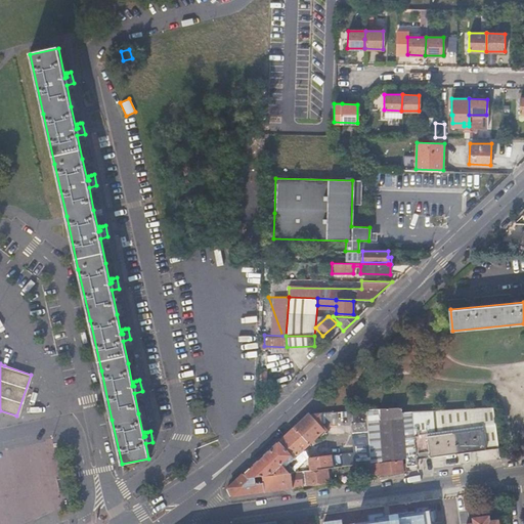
[(277,394),(281,390),(287,386),(270,387),(277,394)]
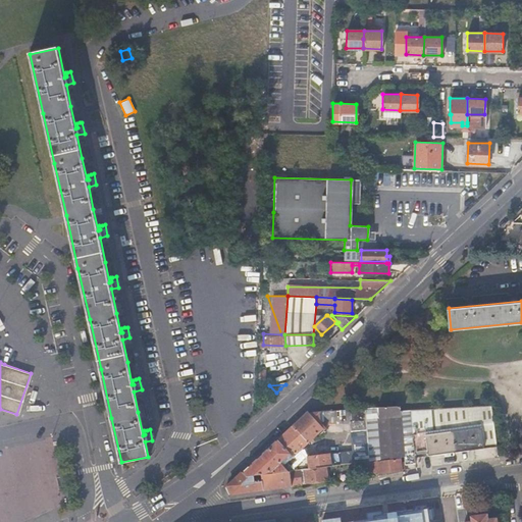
[(39,411),(53,408),(51,398),(37,402),(39,411)]
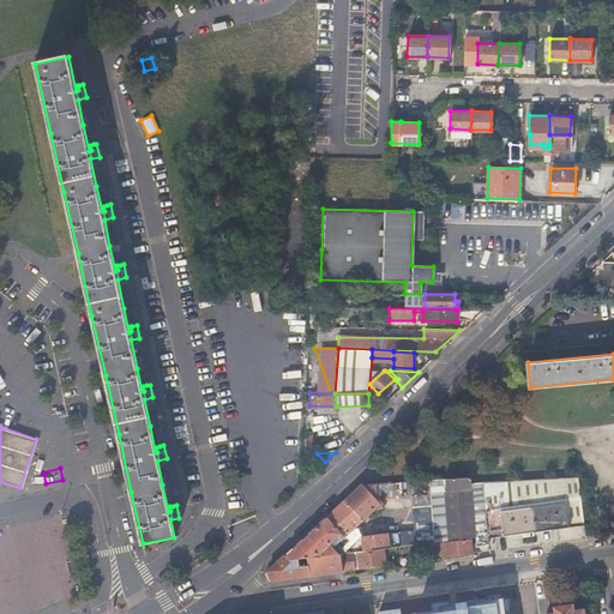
[(445,479),(445,491),(473,488),(473,482),(473,476),(445,479)]
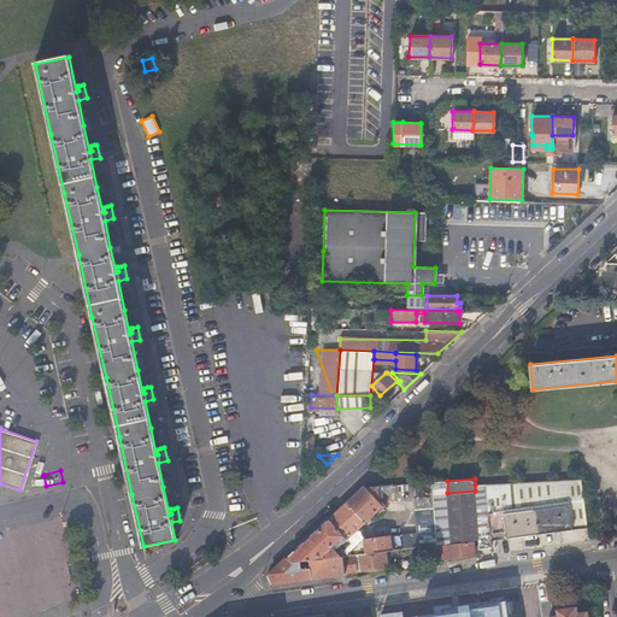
[(582,479),(487,483),(489,515),(519,511),(570,504),(570,507),(586,505),(582,479)]
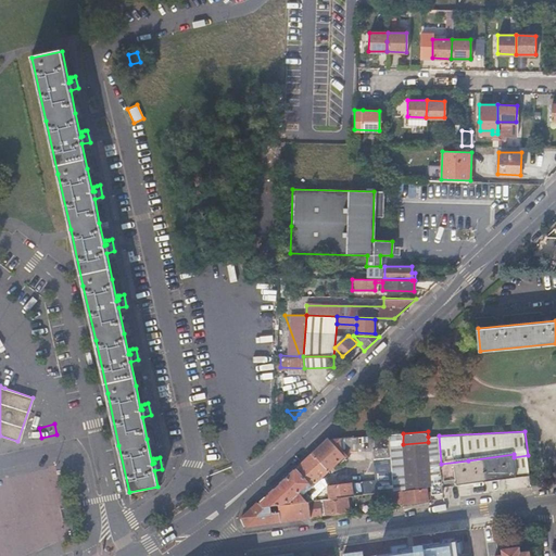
[(375,450),(376,492),(393,490),(390,444),(389,434),(341,438),(342,449),(354,449),(354,450),(375,450)]
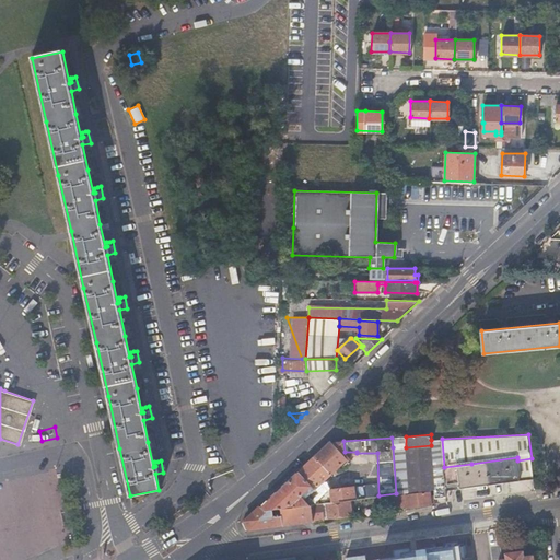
[(435,489),(435,497),(446,496),(445,488),(445,485),(444,467),(442,439),(431,440),(431,445),(435,489)]
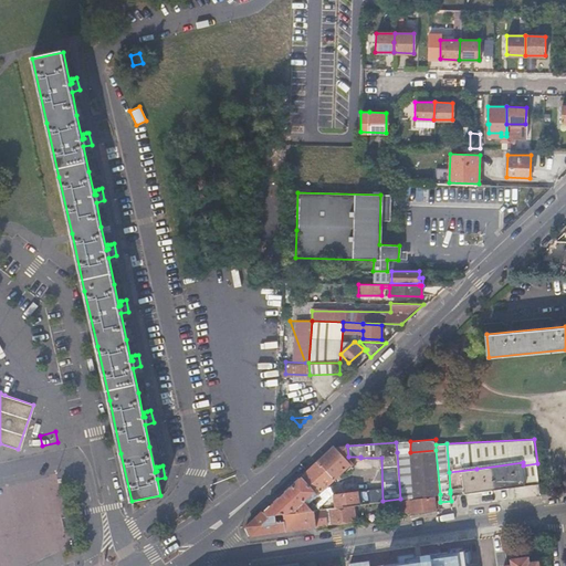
[(315,510),(329,507),(353,504),(360,503),(359,491),(333,495),(326,486),(350,463),(336,449),(333,447),(263,512),(268,517),(285,514),(313,510),(307,503),(316,495),(320,499),(317,501),(320,503),(317,504),(316,506),(314,504),(312,506),(315,510)]
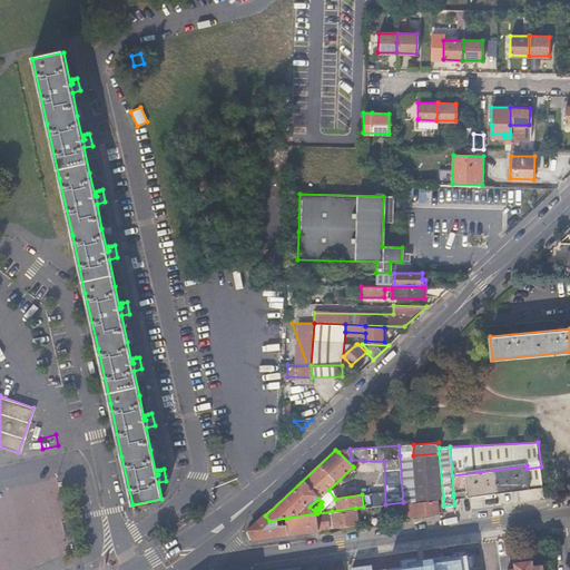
[(418,501),(443,498),(439,453),(413,455),(418,501)]
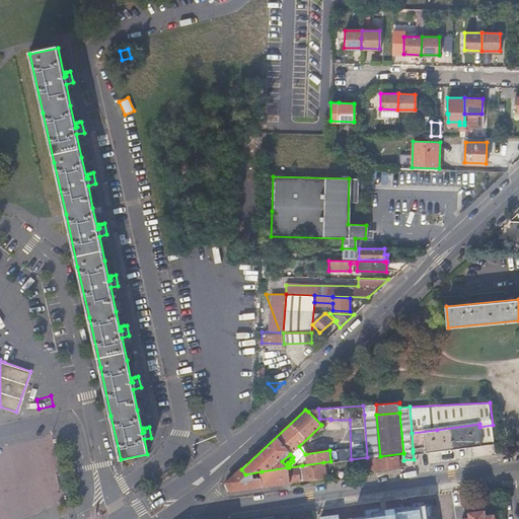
[(364,415),(367,457),(380,456),(376,415),(364,415)]
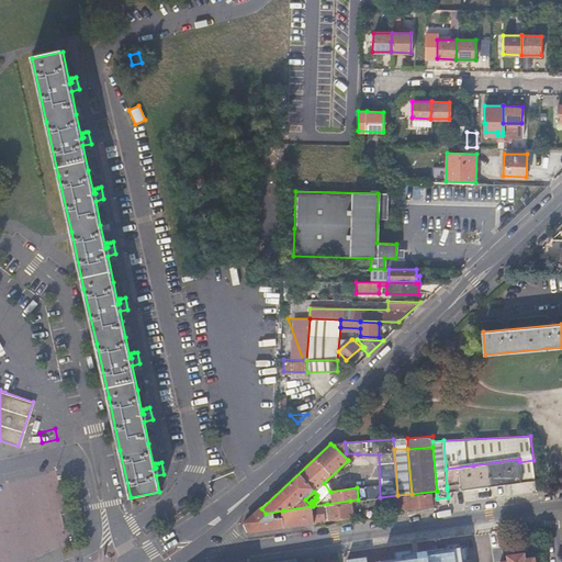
[(473,465),(446,469),(447,486),(460,484),(460,489),(460,491),(523,482),(519,462),(519,459),(473,465)]
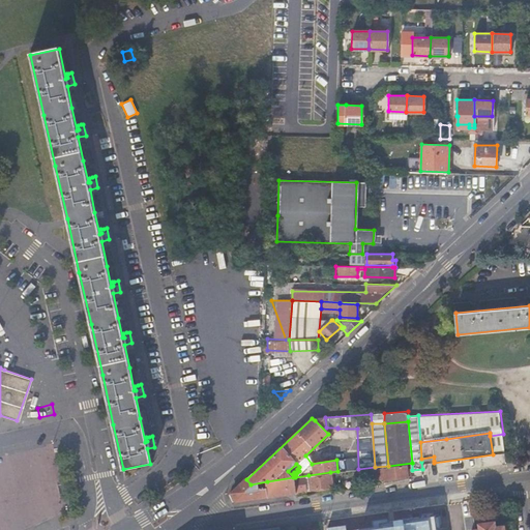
[(36,446),(51,443),(50,434),(34,437),(36,446)]
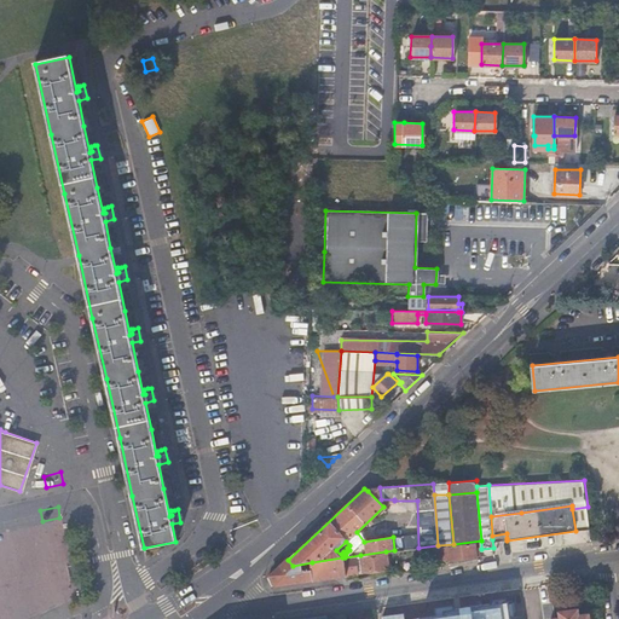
[(590,530),(588,507),(572,509),(576,531),(590,530)]
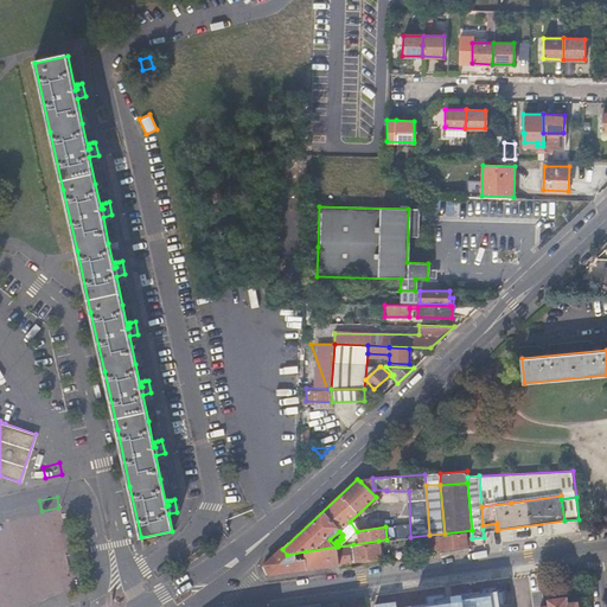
[(36,503),(19,508),(23,522),(39,517),(36,503)]
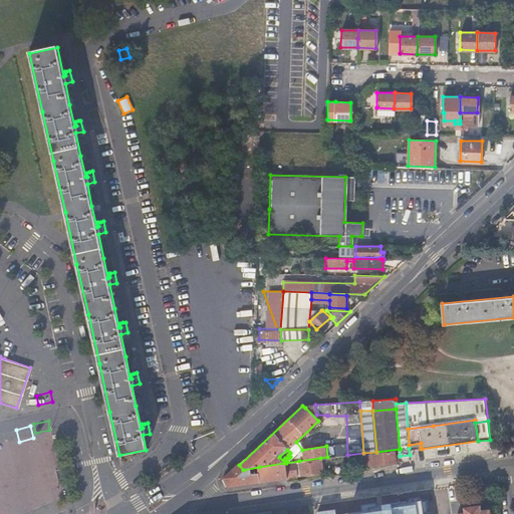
[(29,446),(10,445),(10,432),(4,432),(4,453),(29,453),(29,446)]
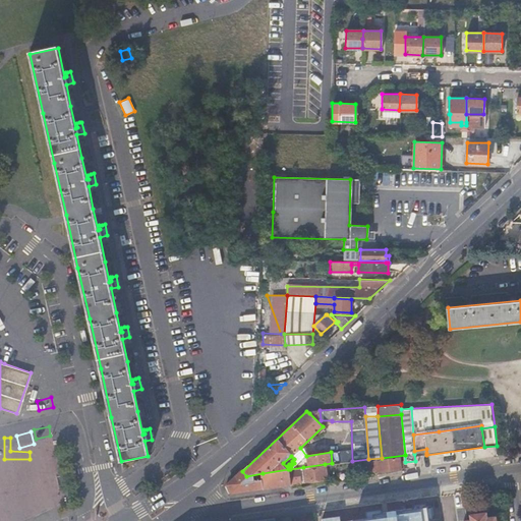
[(49,440),(40,442),(44,470),(53,469),(49,440)]
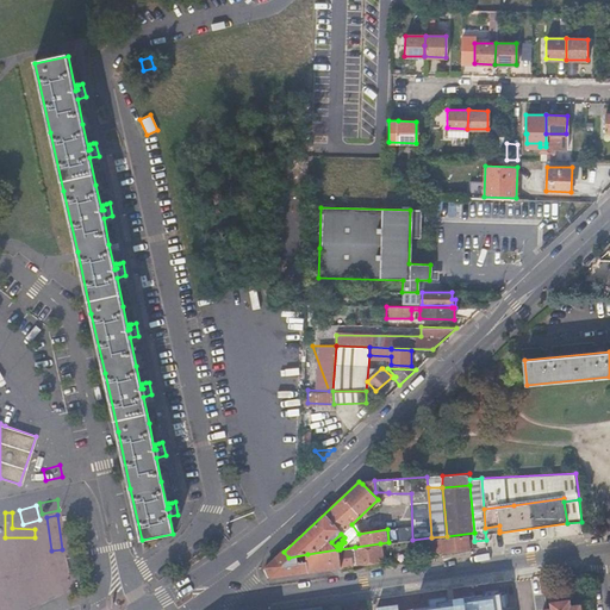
[(337,549),(340,549),(336,546),(338,543),(341,546),(342,543),(344,542),(342,540),(344,537),(341,534),(331,542),(337,549)]
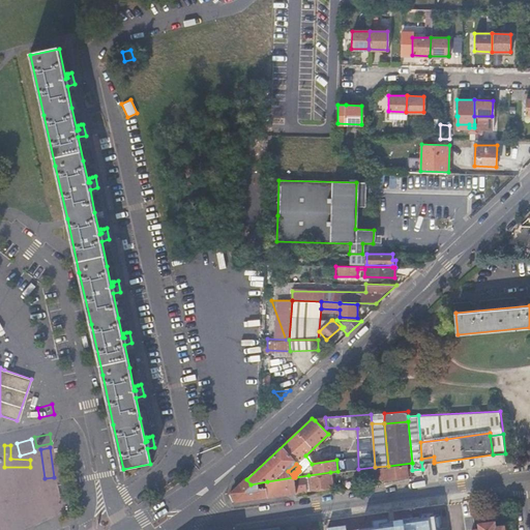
[(381,478),(381,480),(385,479),(409,476),(408,474),(411,473),(410,468),(408,468),(407,464),(372,468),(374,479),(381,478)]
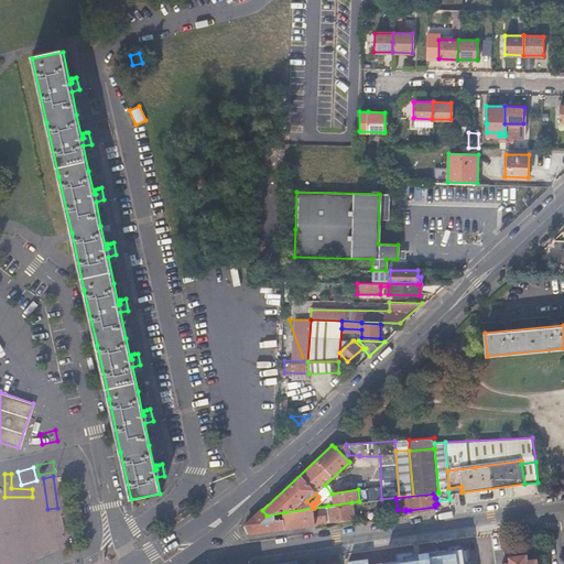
[(42,510),(36,511),(33,501),(25,503),(31,523),(44,520),(42,510)]
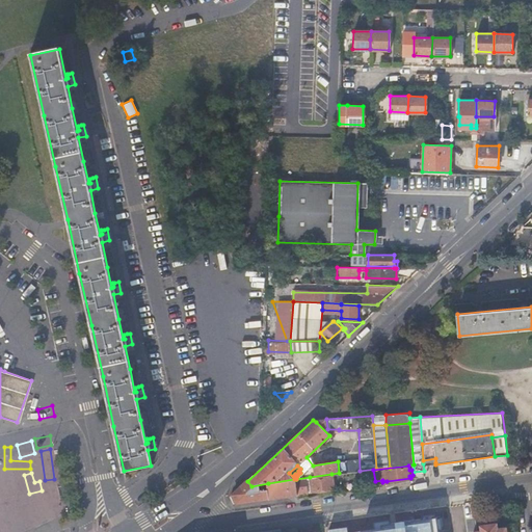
[(9,497),(25,495),(24,481),(16,482),(16,475),(8,476),(9,497)]
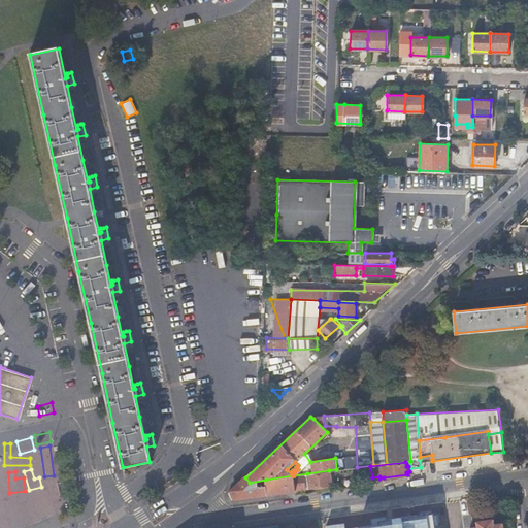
[(294,475),(296,490),(309,488),(309,487),(331,484),(330,474),(308,477),(307,473),(294,475)]
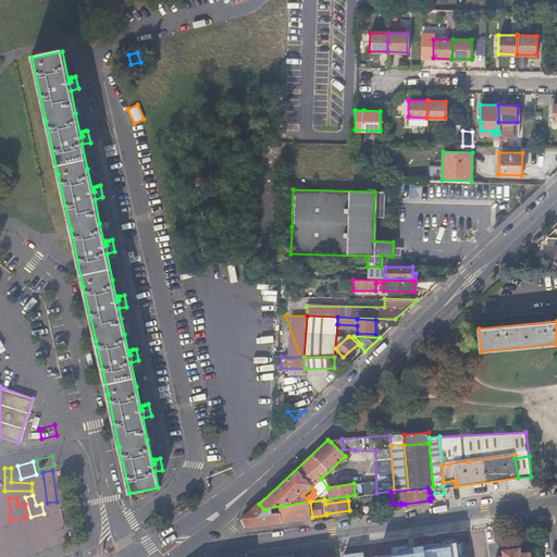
[(310,502),(308,502),(281,506),(263,509),(259,504),(258,503),(240,519),(245,527),(312,517),(310,502)]
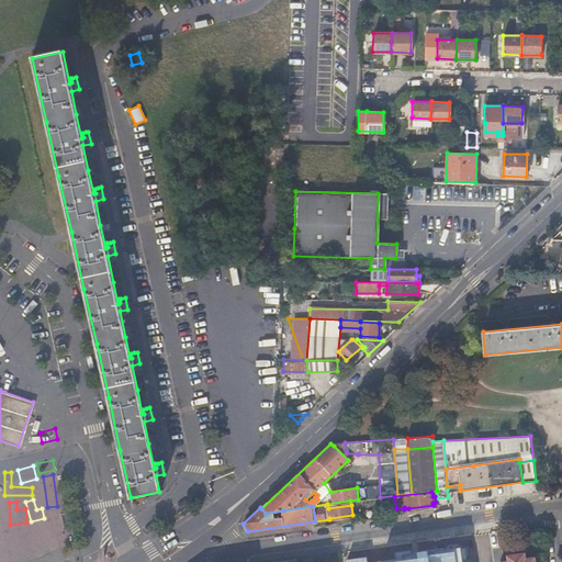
[(57,510),(49,512),(52,523),(59,521),(57,510)]
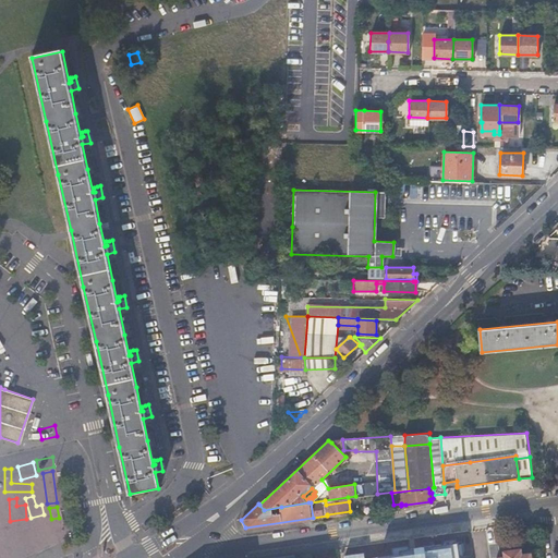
[(97,518),(99,534),(111,532),(108,516),(97,518)]
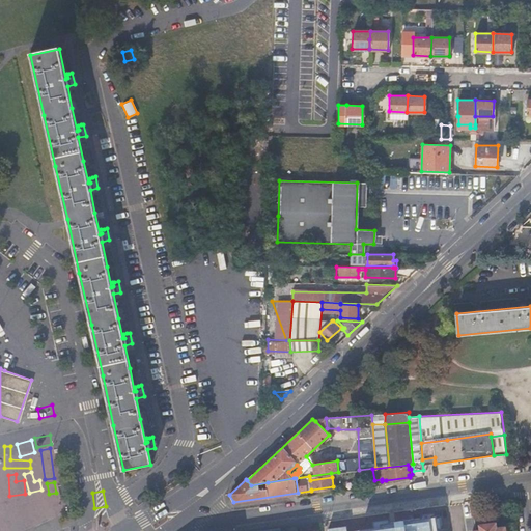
[(31,498),(39,530),(50,530),(42,496),(31,498)]
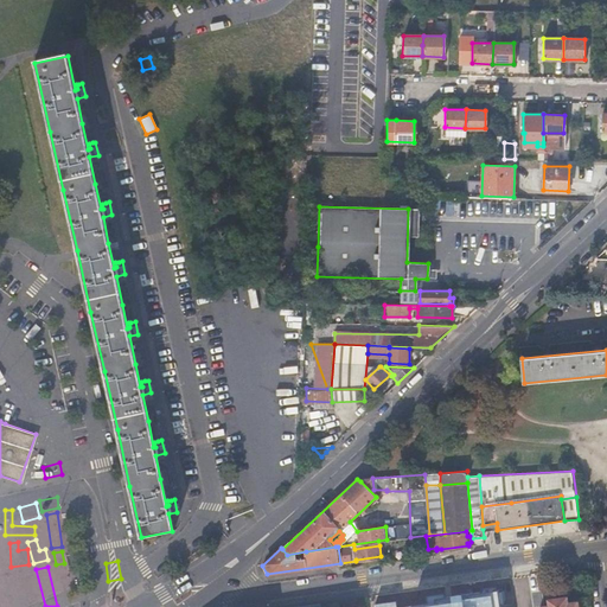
[(31,570),(13,576),(18,589),(34,585),(31,570)]
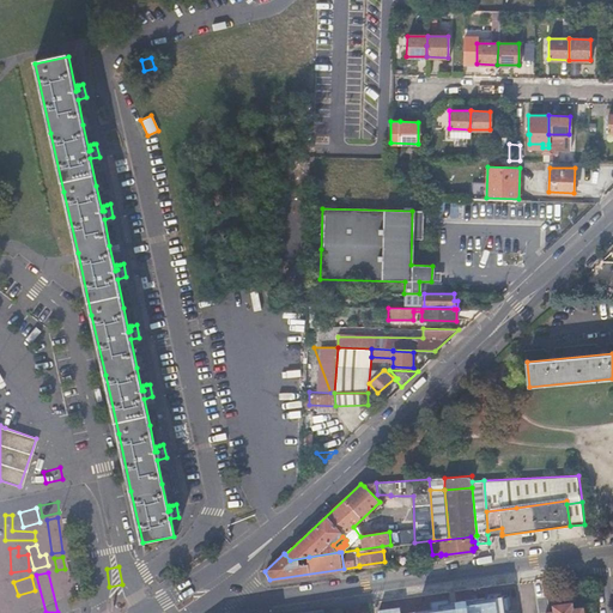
[(12,612),(10,583),(0,583),(0,612),(12,612)]
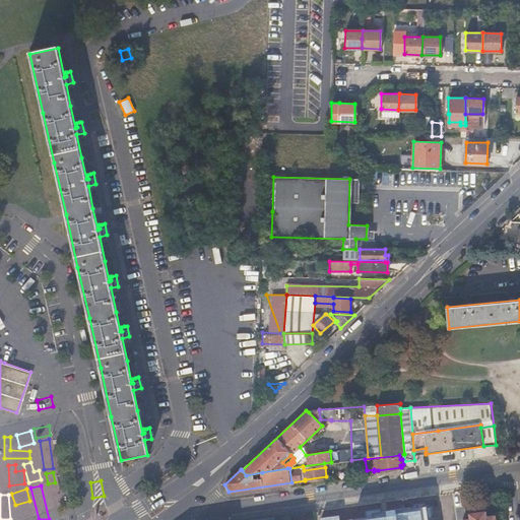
[(415,503),(403,504),(404,519),(419,519),(419,516),(417,516),(415,503)]
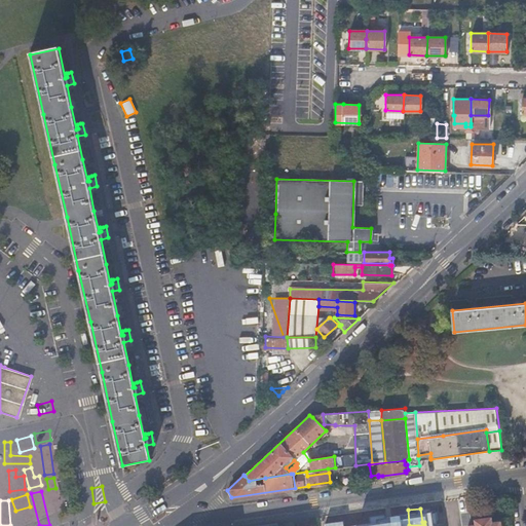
[(409,525),(408,510),(396,512),(397,525),(409,525)]
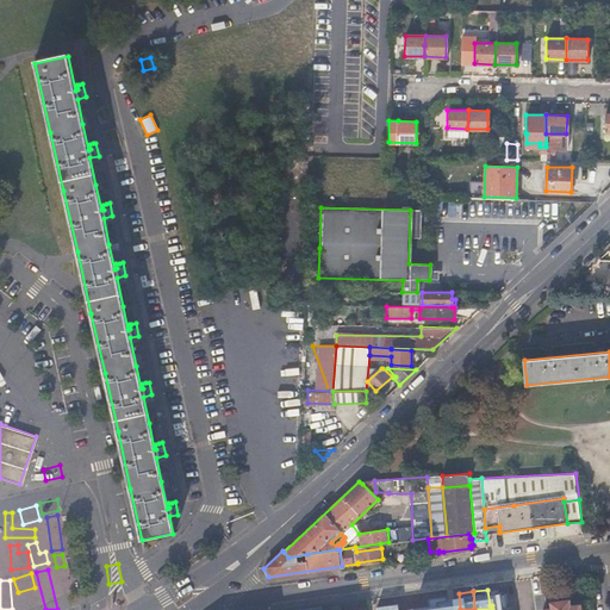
[(409,601),(409,609),(424,609),(423,598),(409,601)]
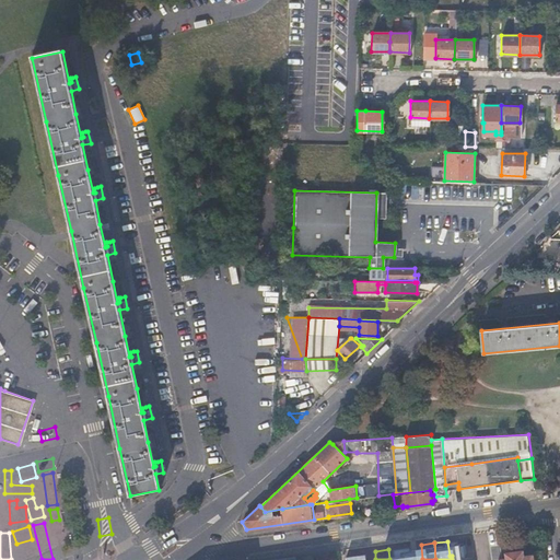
[(18,551),(18,559),(26,559),(25,550),(18,551)]
